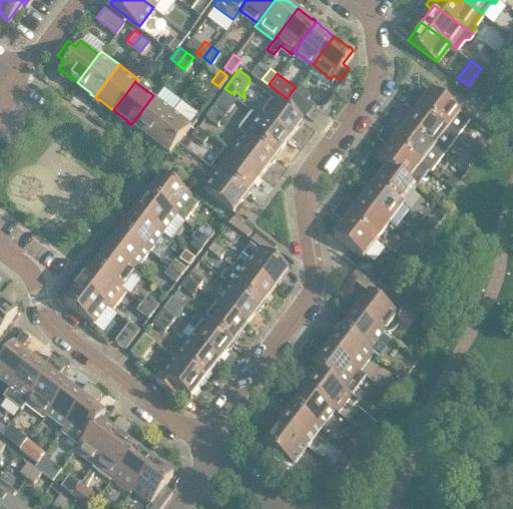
[(296,87),(295,88),(306,97),(311,91),(299,82),(296,87)]
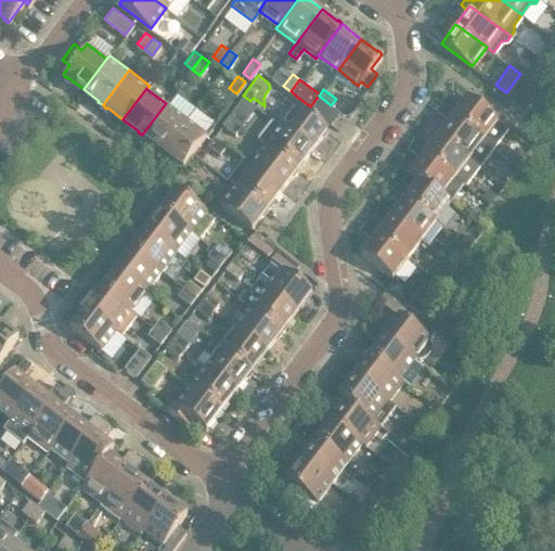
[(466,94),(454,110),(448,104),(441,113),(448,118),(451,114),(492,144),(506,126),(466,94)]
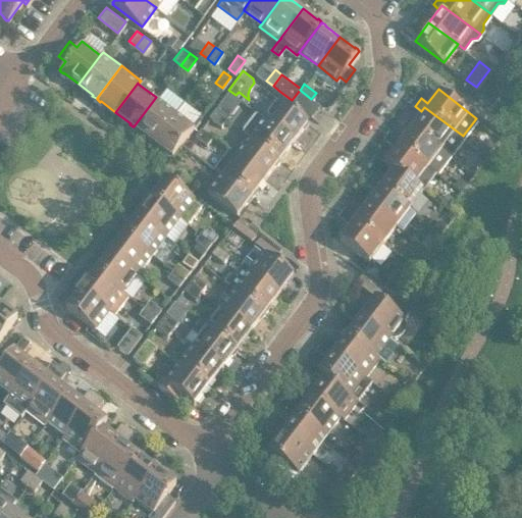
[(318,104),(311,99),(300,90),(292,100),(311,114),(318,104)]
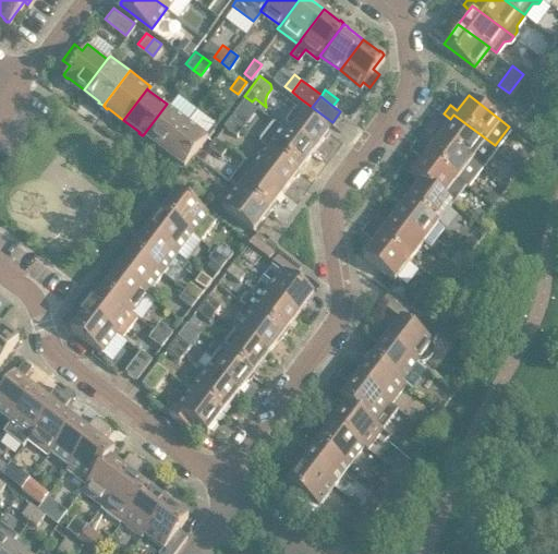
[(444,113),(450,105),(444,100),(437,109),(444,113)]
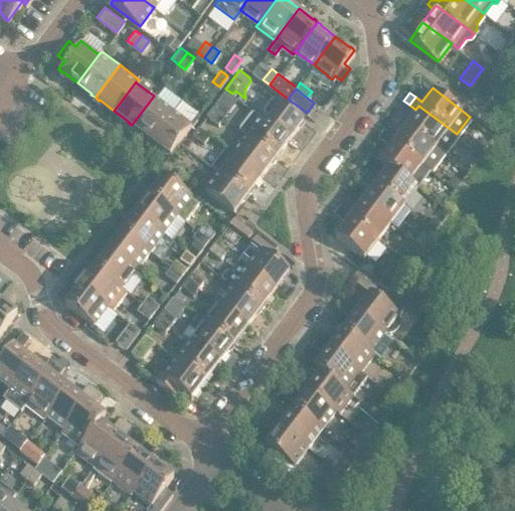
[(172,110),(154,96),(132,125),(133,125),(132,126),(135,128),(136,127),(151,138),(172,110)]
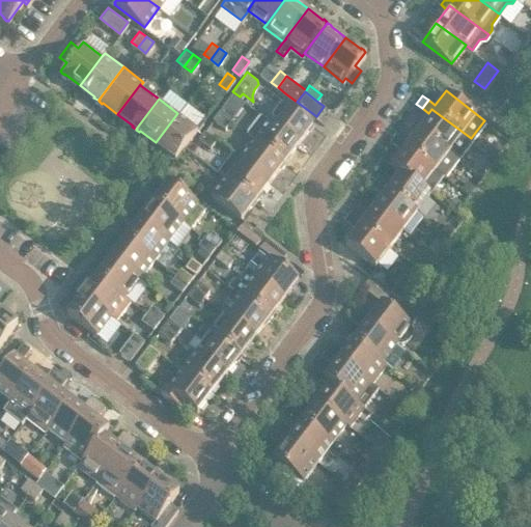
[(283,100),(268,118),(298,141),(309,126),(310,127),(312,123),(311,122),(312,121),(283,100)]
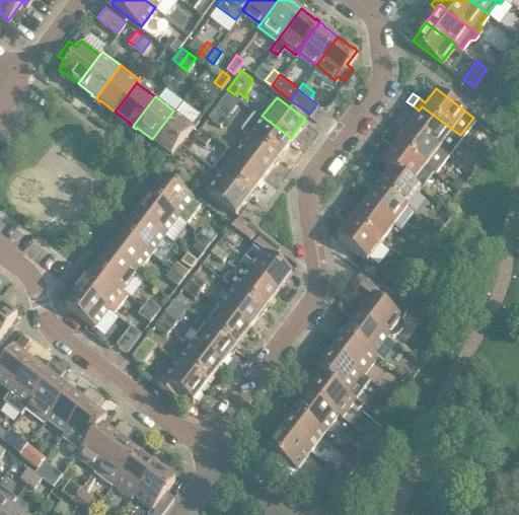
[(224,117),(230,109),(218,100),(213,107),(224,117)]
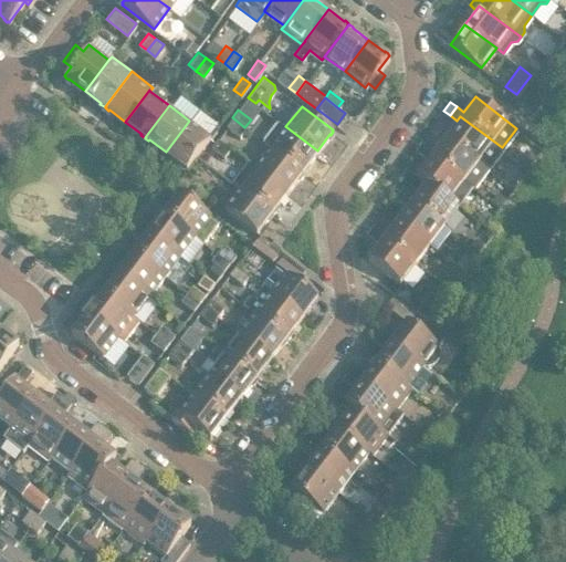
[(502,147),(460,116),(457,121),(446,135),(488,167),(502,147)]
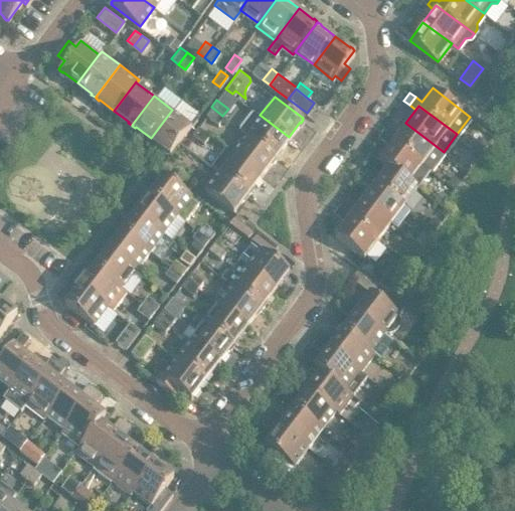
[(217,123),(222,116),(211,107),(206,114),(217,123)]
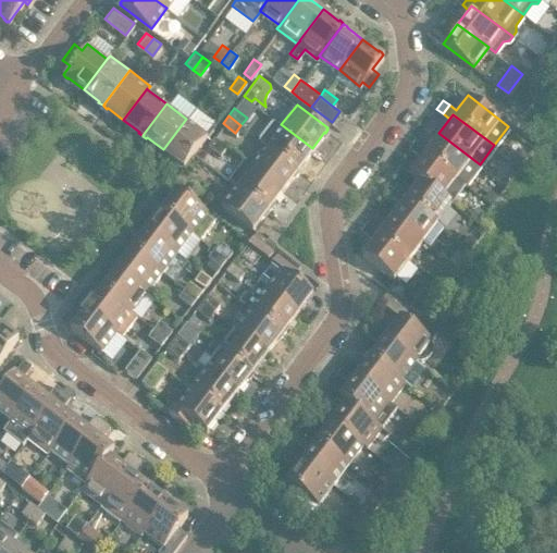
[(258,137),(261,140),(297,168),(297,167),(298,168),(301,164),(300,163),(312,148),(281,124),(272,118),(258,137)]
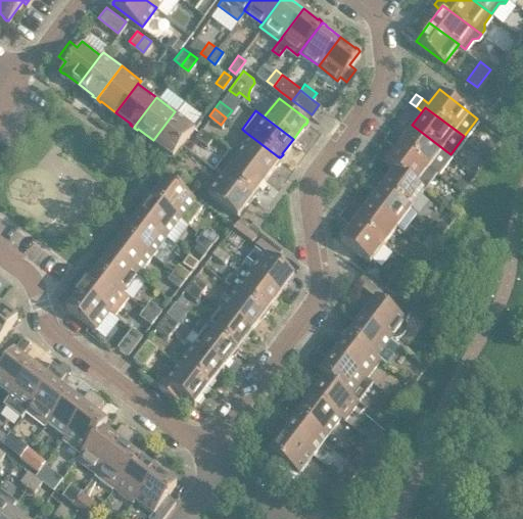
[(171,154),(172,154),(194,126),(175,111),(153,140),(168,151),(167,152),(170,154),(171,154)]
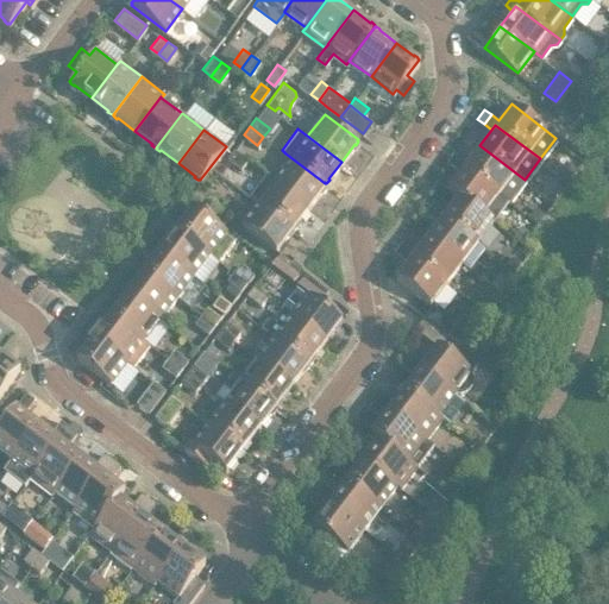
[(479,145),(468,161),(460,156),(453,165),(460,170),(464,165),(507,199),(509,200),(525,180),(479,145)]
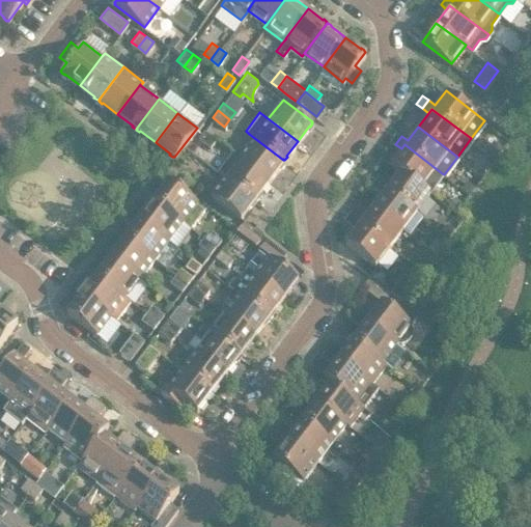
[(211,144),(216,138),(203,129),(198,136),(211,144)]
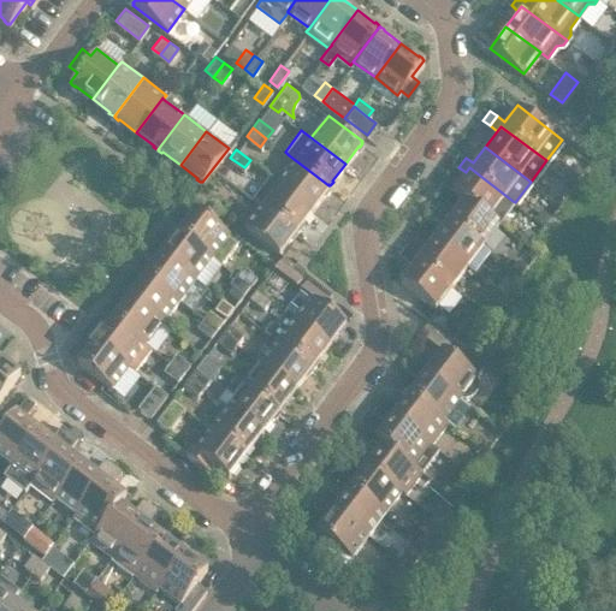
[(458,167),(466,158),(458,152),(451,161),(458,167)]
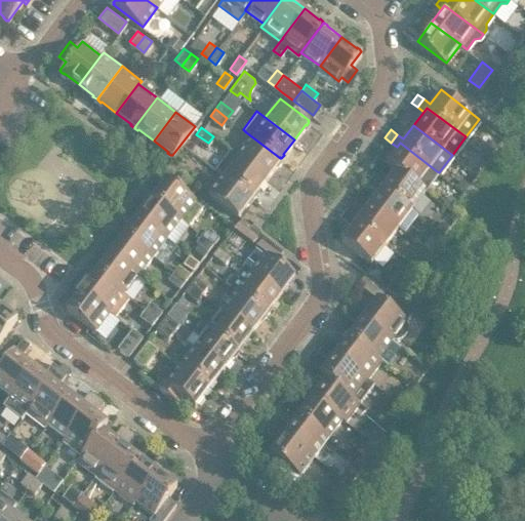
[(237,155),(266,176),(277,162),(278,162),(280,159),(280,158),(246,132),(242,137),(242,141),(245,144),(237,155)]
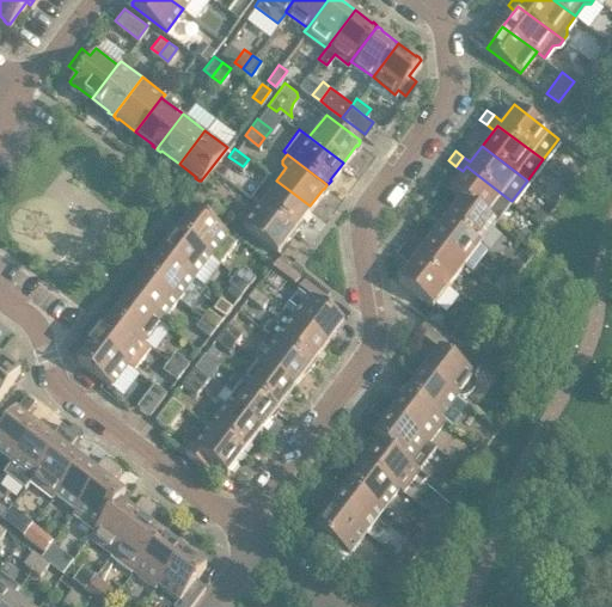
[(509,200),(466,166),(463,171),(451,188),(460,196),(460,195),(484,213),(485,212),(495,220),(509,200)]
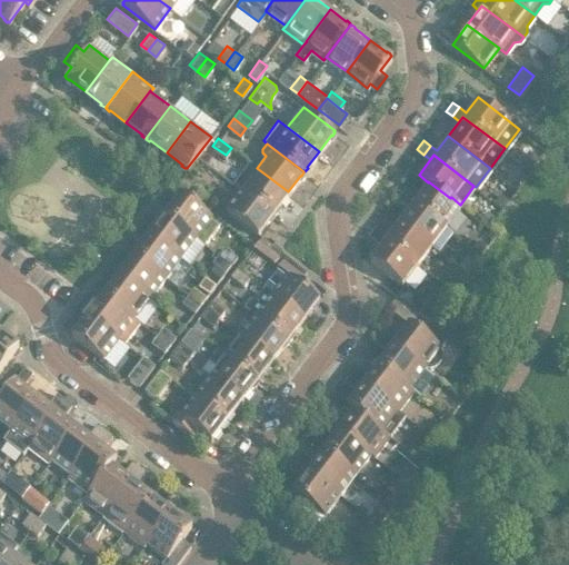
[(232,181),(241,188),(272,211),(273,211),(275,211),(277,208),(276,207),(288,191),(257,168),(248,160),(232,181)]
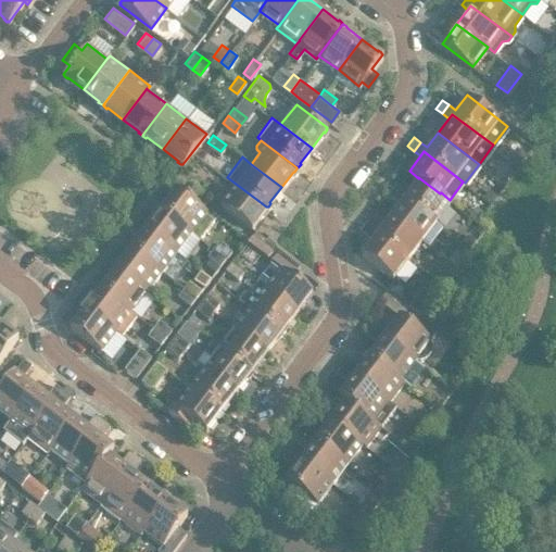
[(401,200),(404,197),(434,220),(450,200),(441,192),(440,193),(418,177),(418,178),(407,192),(401,187),(394,196),(401,200)]
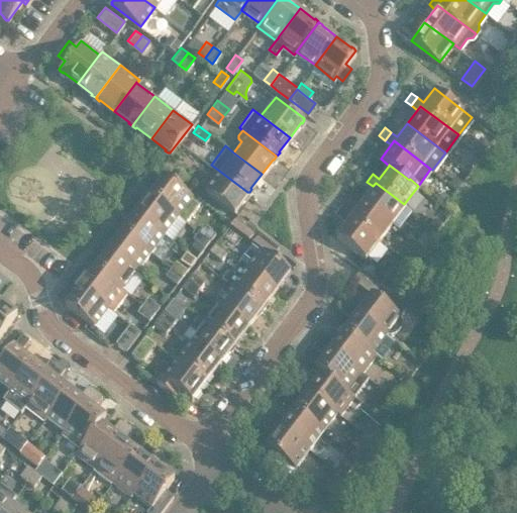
[(367,182),(373,174),(367,169),(360,177),(367,182)]
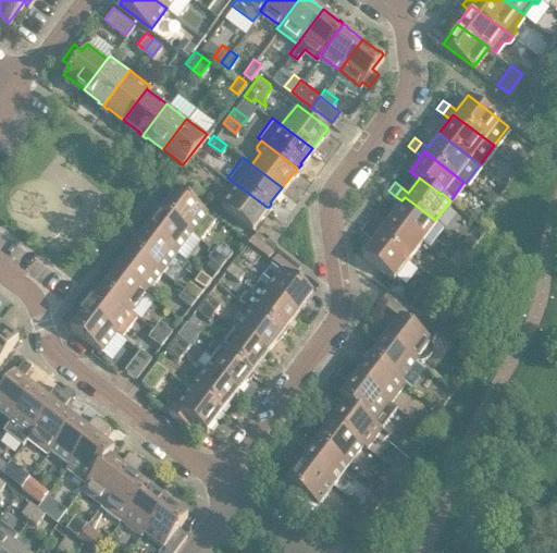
[(267,208),(267,207),(236,184),(221,204),(251,228),(264,211),(265,212),(268,208),(267,208)]
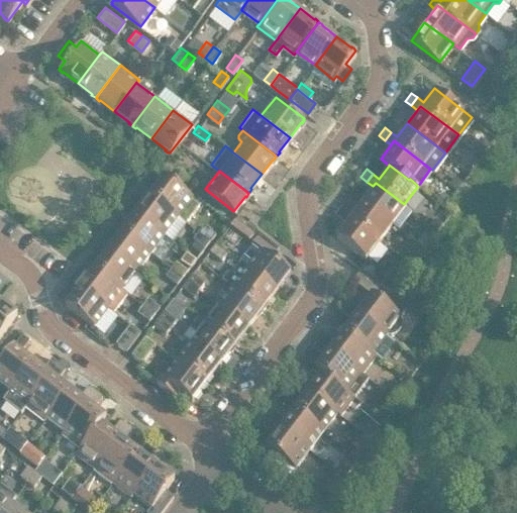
[(163,174),(151,188),(150,188),(148,191),(149,192),(148,192),(178,214),(185,220),(200,201),(163,174)]
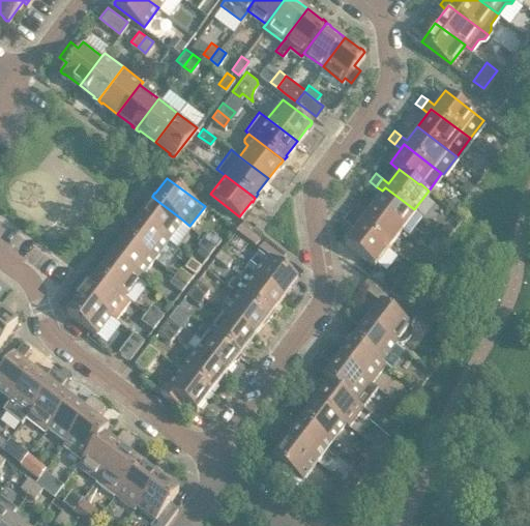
[(372,205),(401,227),(407,231),(419,214),(414,210),(414,209),(385,187),(382,191),(372,205)]
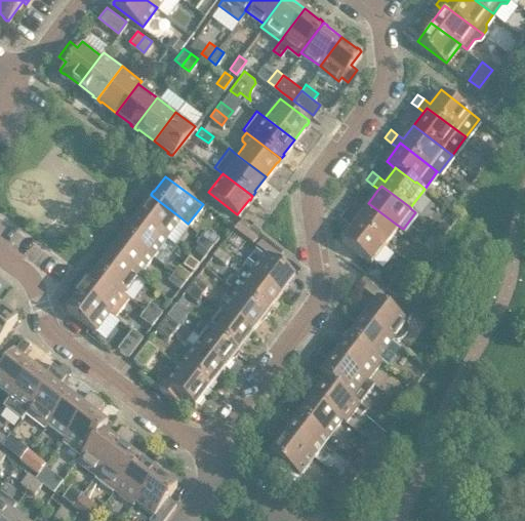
[(180,217),(151,195),(151,196),(150,195),(148,198),(148,199),(136,213),(166,236),(180,217)]
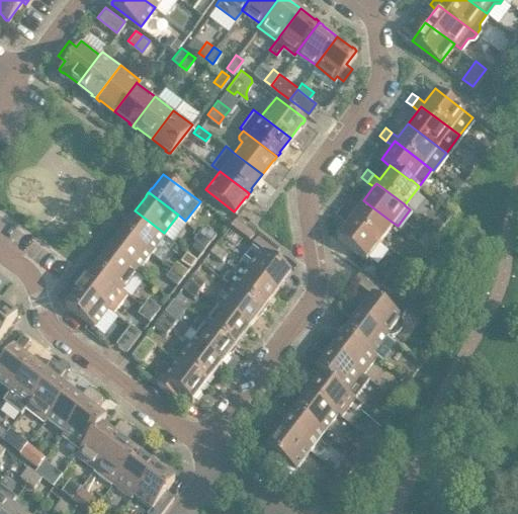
[(363,200),(353,213),(347,208),(341,217),(347,222),(350,218),(378,239),(392,222),(363,200)]
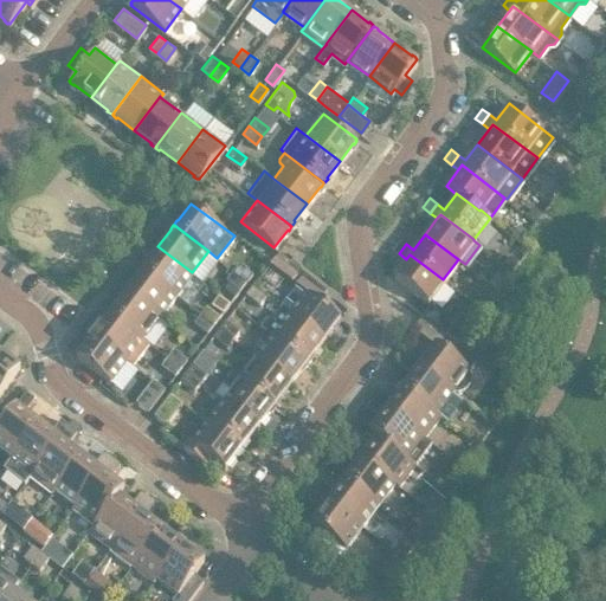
[(399,253),(406,244),(399,239),(392,249),(399,253)]
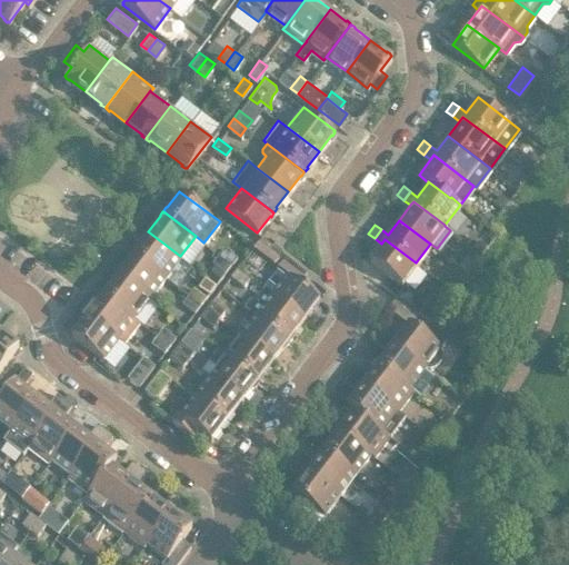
[(133,251),(133,253),(165,276),(180,256),(148,231),(137,248),(136,247),(132,250),(133,251)]
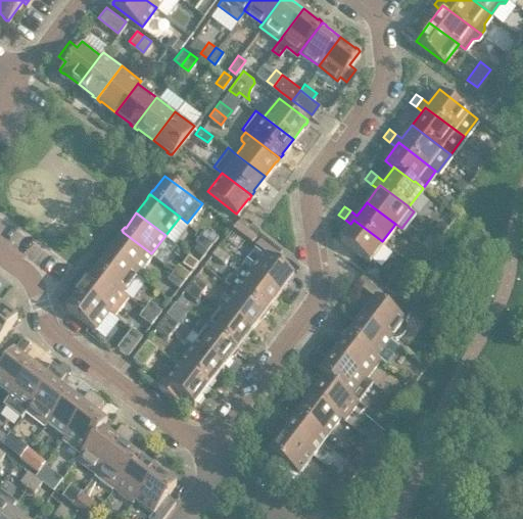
[(251,240),(258,231),(240,217),(232,226),(251,240)]
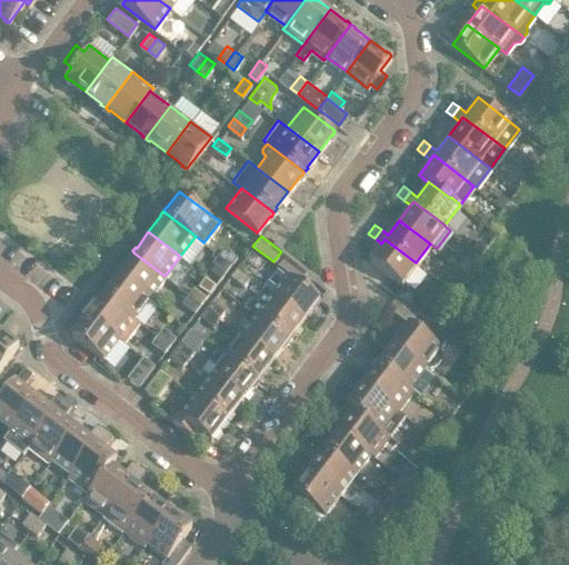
[(416,263),(385,239),(381,244),(370,259),(401,283),(416,263)]
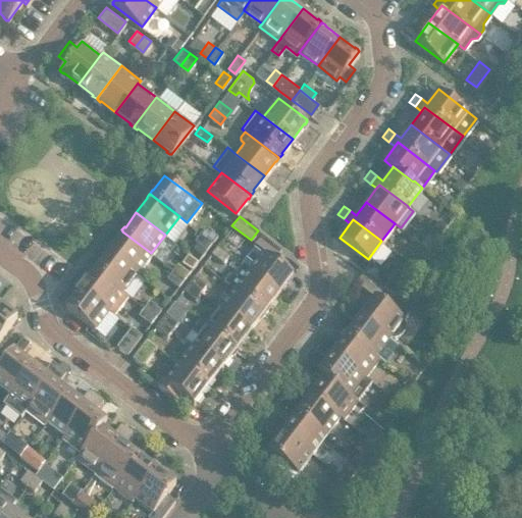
[(211,241),(211,240),(216,232),(206,225),(201,232),(211,241)]
